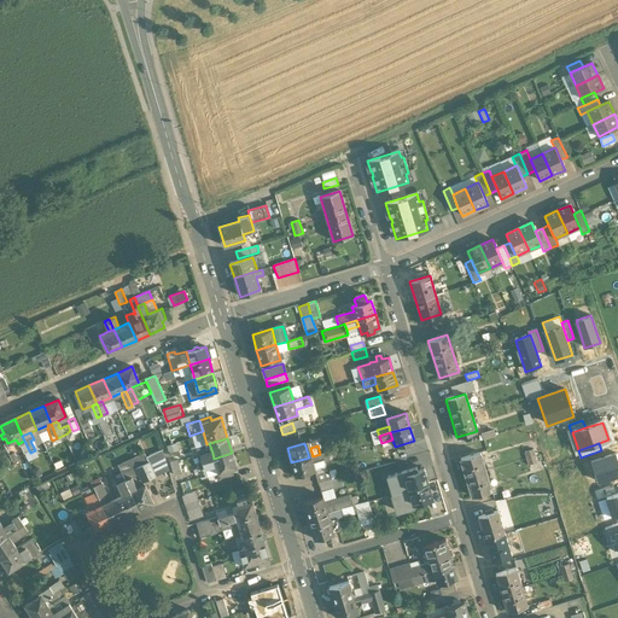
[(162,450),(146,458),(155,477),(168,471),(162,450)]
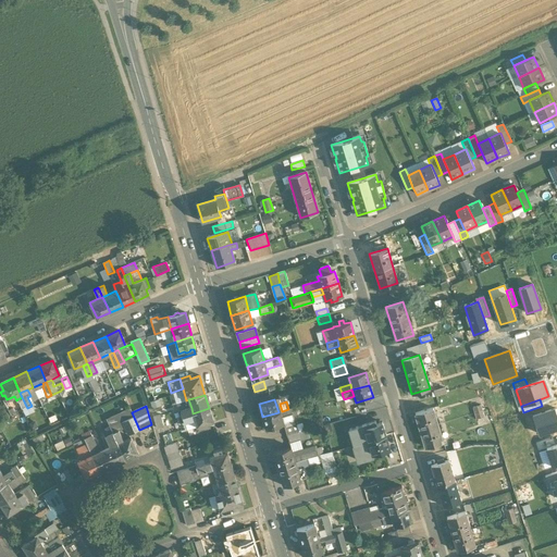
[(107,419),(110,426),(122,422),(134,417),(130,408),(107,419)]
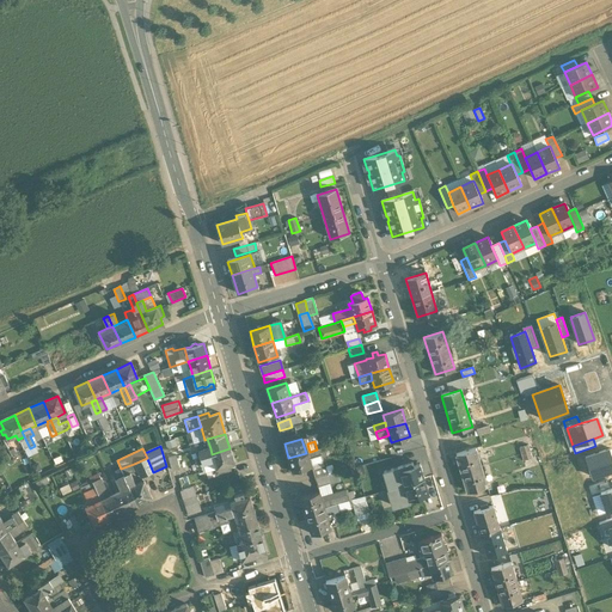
[(230,448),(212,454),(214,461),(216,470),(230,465),(234,464),(230,448)]
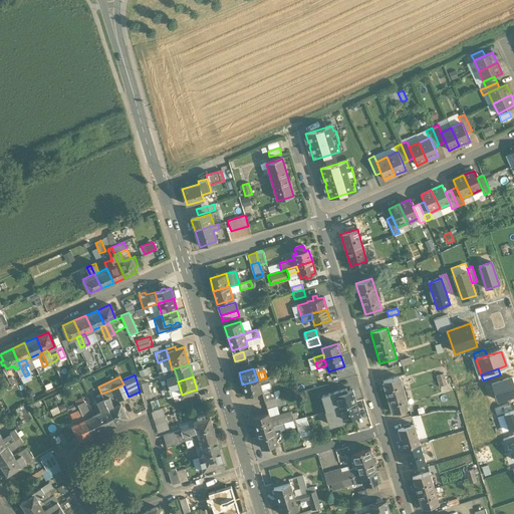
[(399,376),(382,381),(393,414),(409,408),(399,376)]
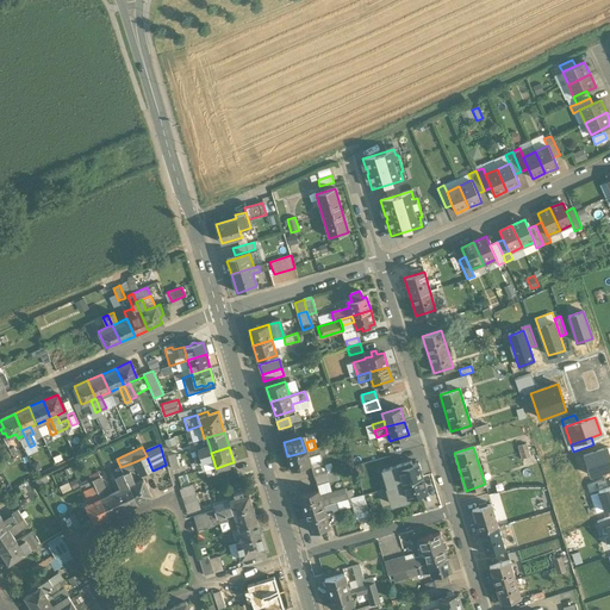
[(609,455),(608,448),(583,456),(590,477),(609,468),(609,455)]
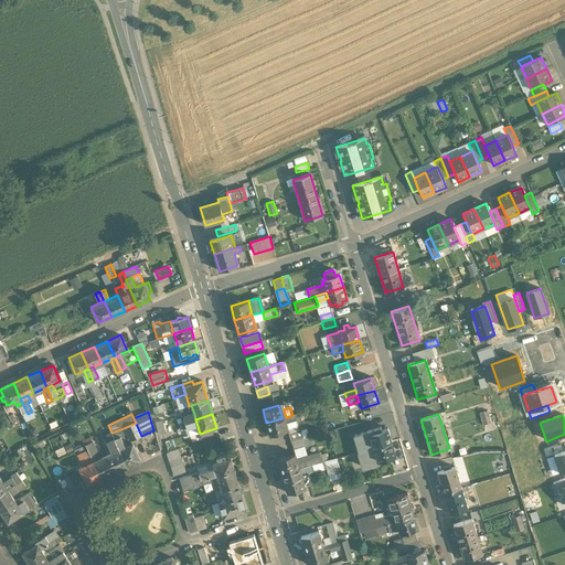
[(283,418),(266,423),(270,436),(286,430),(283,418)]
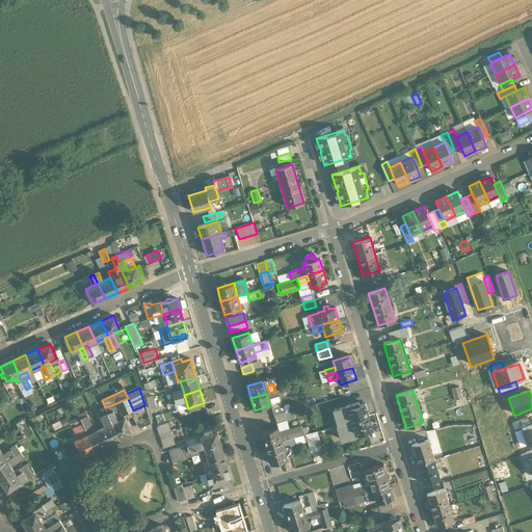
[(155,395),(148,398),(151,408),(159,405),(155,395)]
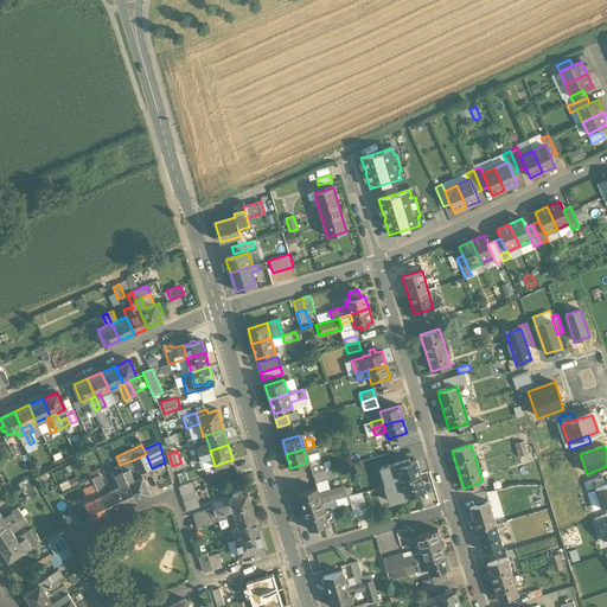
[(198,453),(192,455),(198,473),(204,471),(203,468),(204,468),(202,461),(212,458),(210,451),(198,453)]
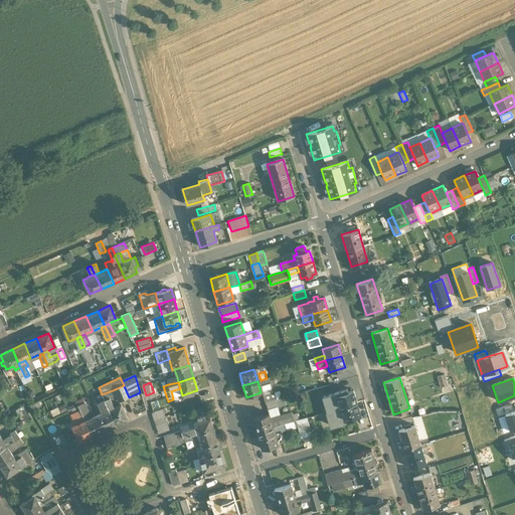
[(113,390),(115,395),(119,402),(129,397),(124,385),(113,390)]
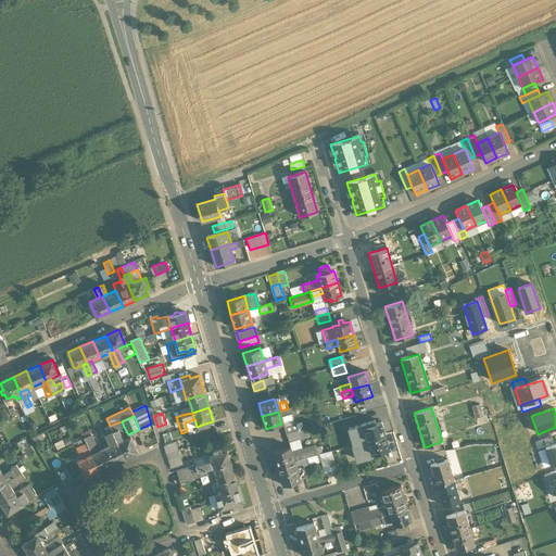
[(348,428),(353,444),(384,434),(386,434),(381,421),(376,424),(375,420),(348,428)]
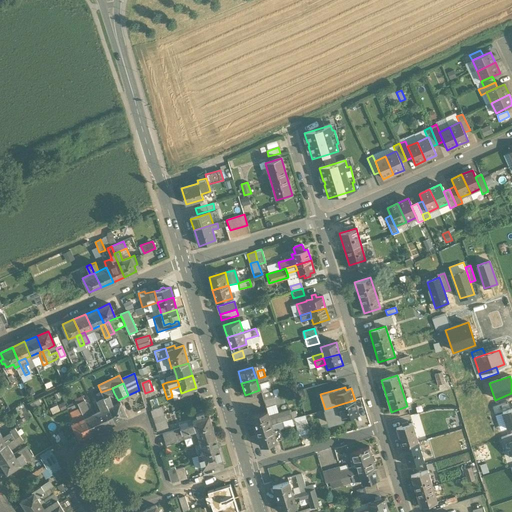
[(114,393),(112,388),(101,392),(104,398),(114,393)]
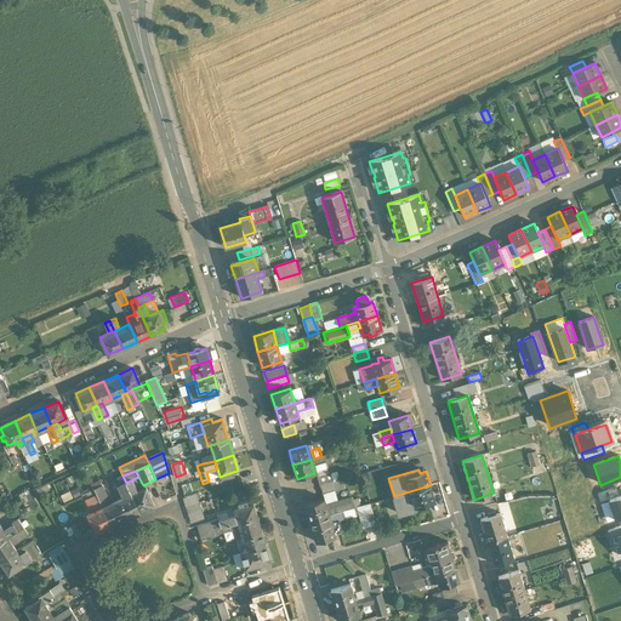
[(329,472),(315,476),(318,486),(331,482),(329,472)]
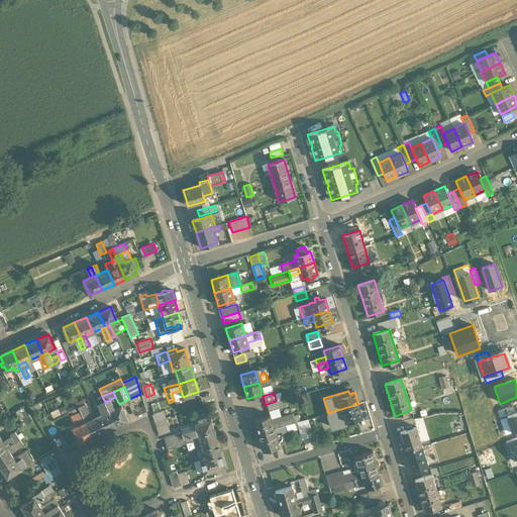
[(276,401),(265,405),(267,411),(287,406),(285,399),(276,401)]
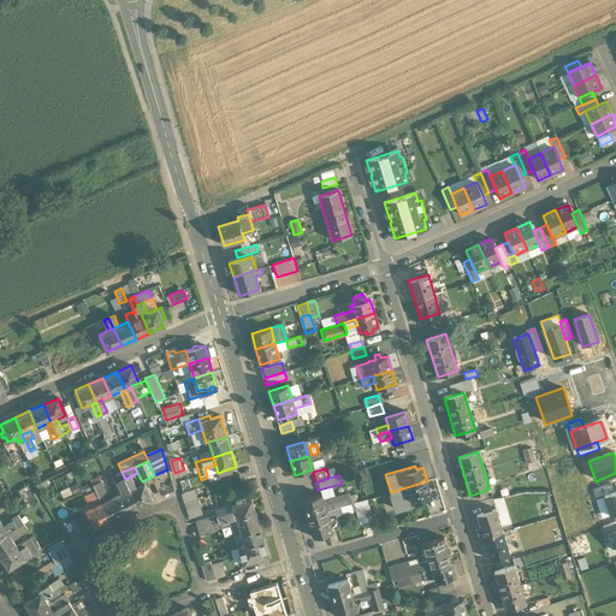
[(130,477),(125,479),(130,491),(136,489),(130,477)]
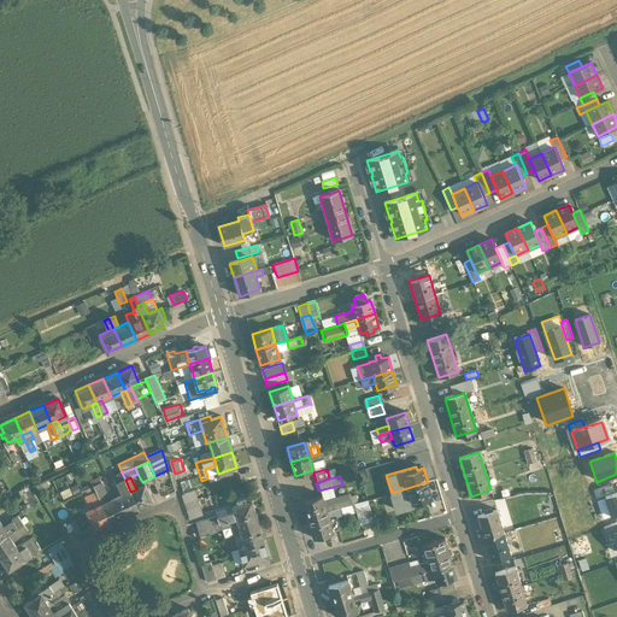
[(125,480),(119,482),(125,494),(130,492),(125,480)]
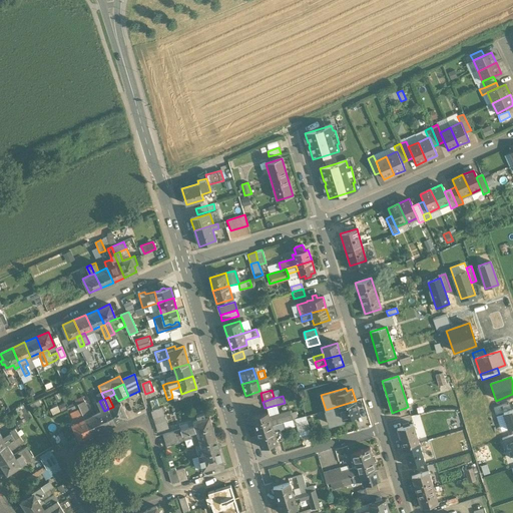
[(355,401),(326,410),(330,425),(344,420),(343,418),(348,416),(349,419),(354,418),(353,415),(359,413),(355,401)]
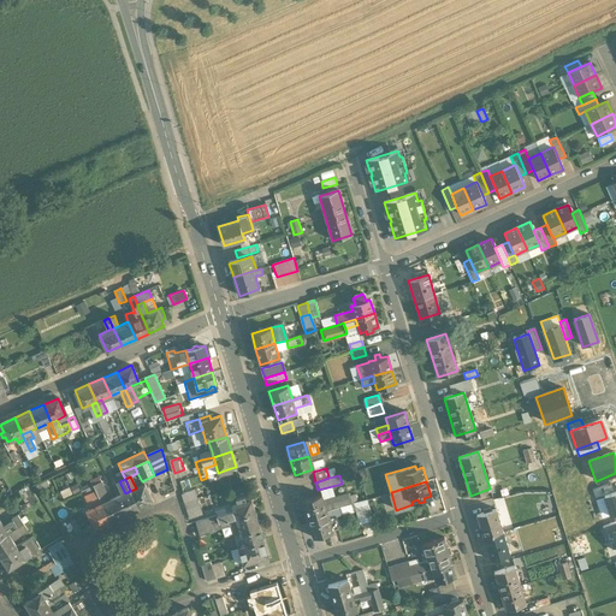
[(136,489),(130,491),(138,509),(153,502),(144,484),(136,489)]
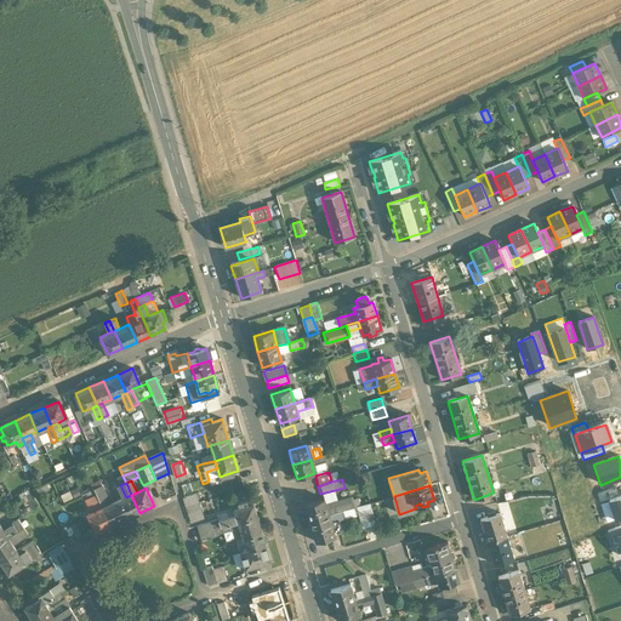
[(102,494),(97,496),(103,508),(108,506),(102,494)]
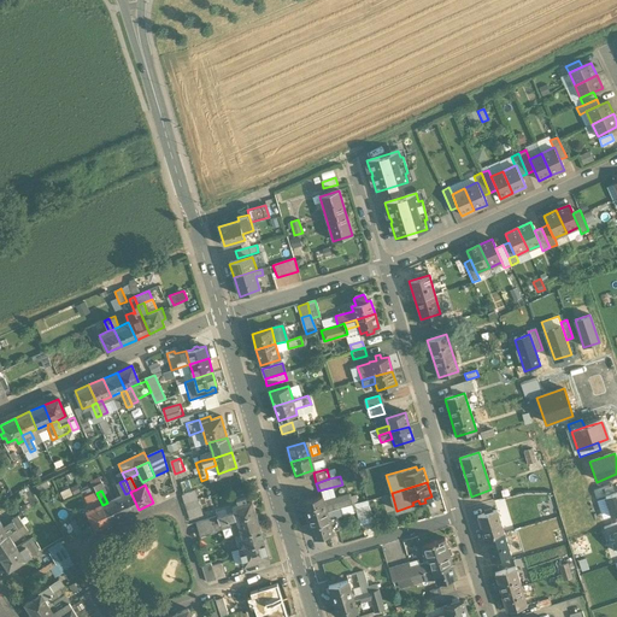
[(125,494),(116,498),(124,516),(139,510),(130,492),(125,494)]
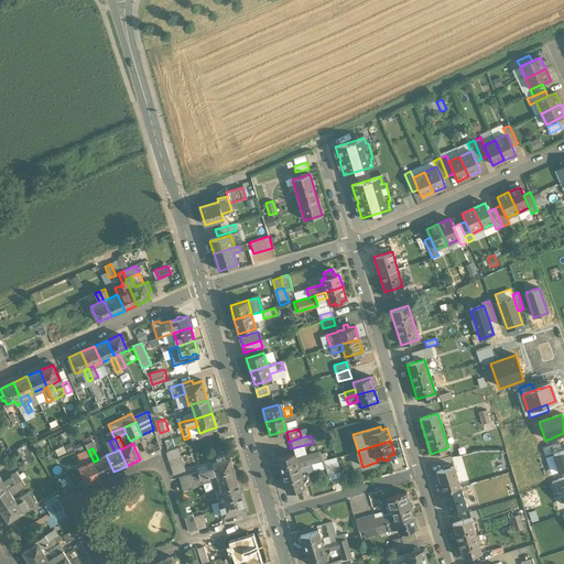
[(177,449),(166,453),(169,459),(180,457),(177,449)]
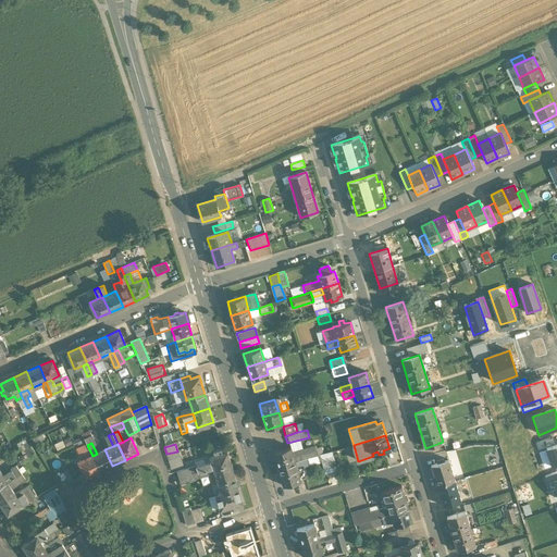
[(93,456),(87,445),(83,447),(87,458),(93,456)]
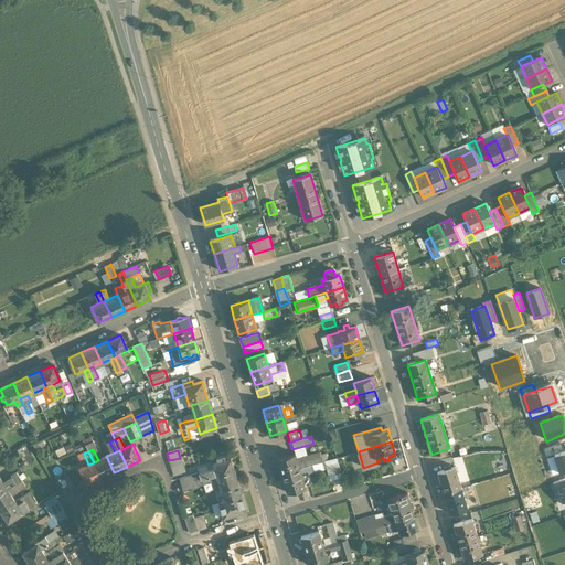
[(294,454),(276,459),(280,473),(321,461),(322,461),(320,451),(296,459),(294,454)]
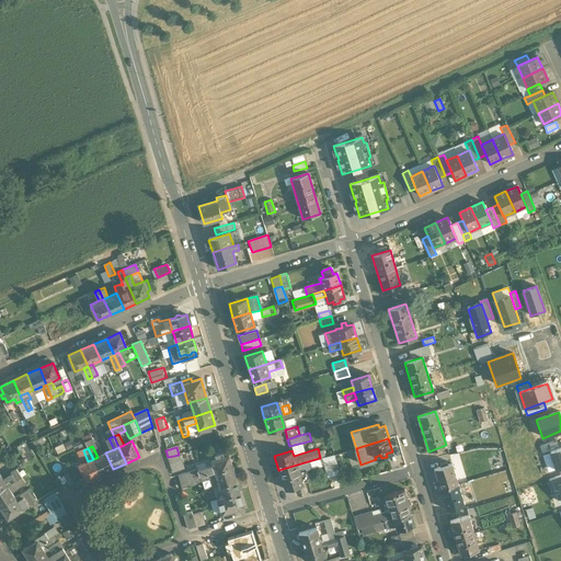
[(560,448),(550,451),(557,470),(560,468),(560,448)]
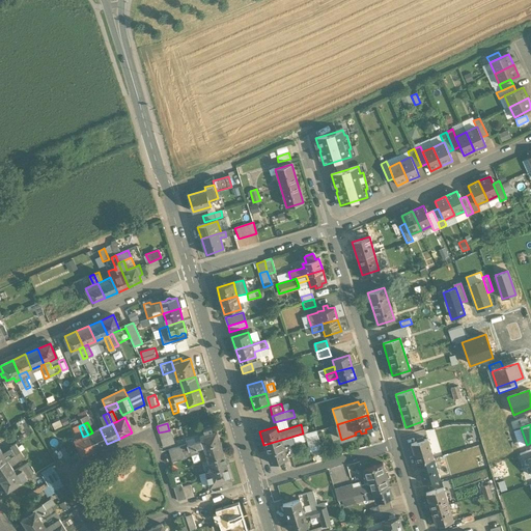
[(92,432),(88,435),(94,450),(107,444),(100,428),(92,432)]
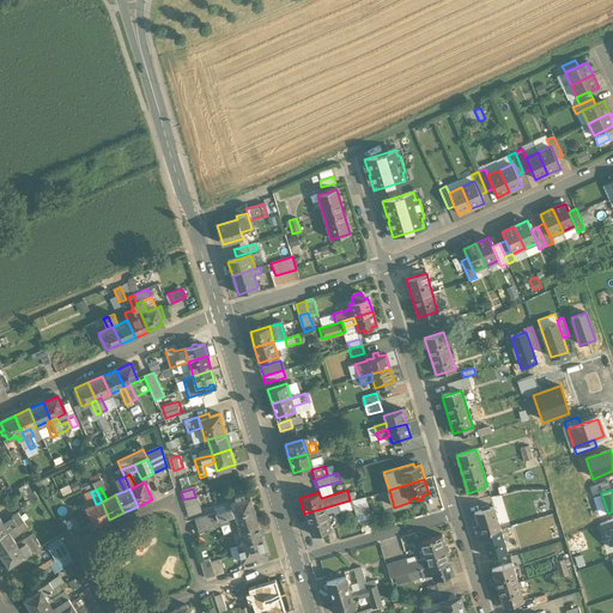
[(195,497),(183,499),(186,508),(198,504),(195,497)]
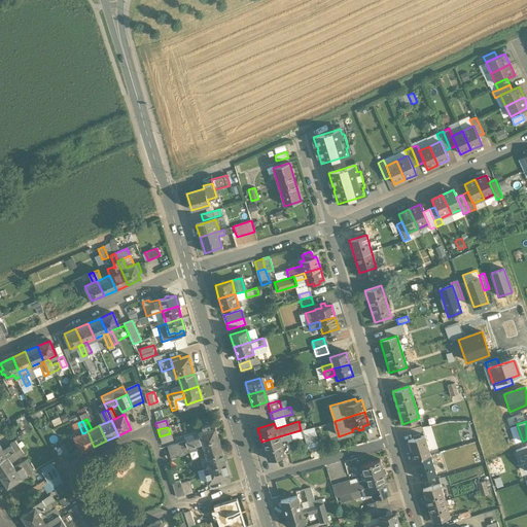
[(210,429),(208,428),(205,429),(203,431),(199,432),(201,438),(202,443),(218,438),(215,427),(210,429)]
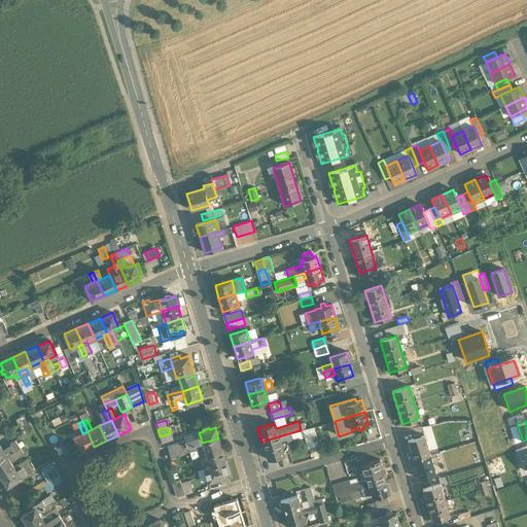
[(300,430),(261,442),(268,460),(284,455),(279,440),(283,438),(284,442),(302,436),(300,430)]
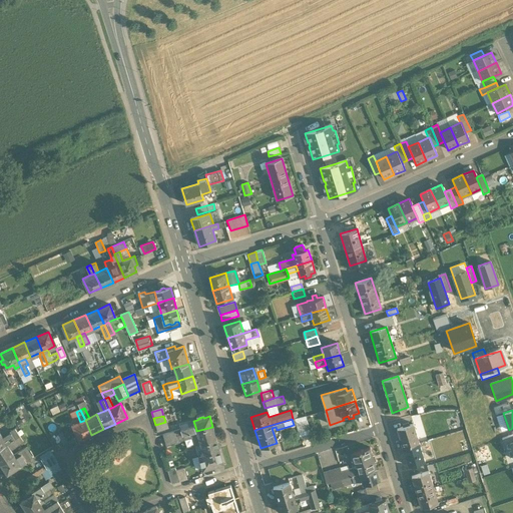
[(311,433),(307,419),(302,420),(306,435),(311,433)]
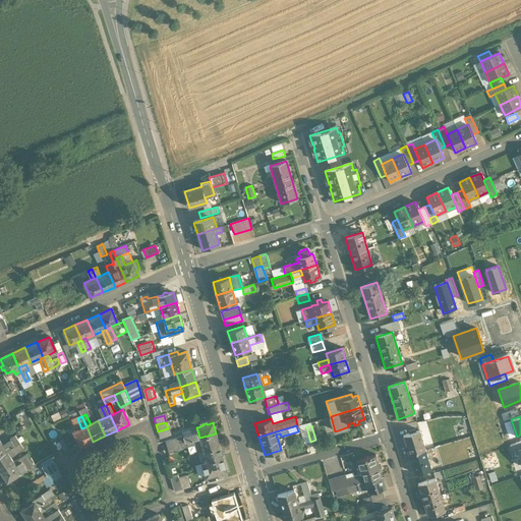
[(81,428),(74,431),(80,447),(93,442),(87,426),(81,428)]
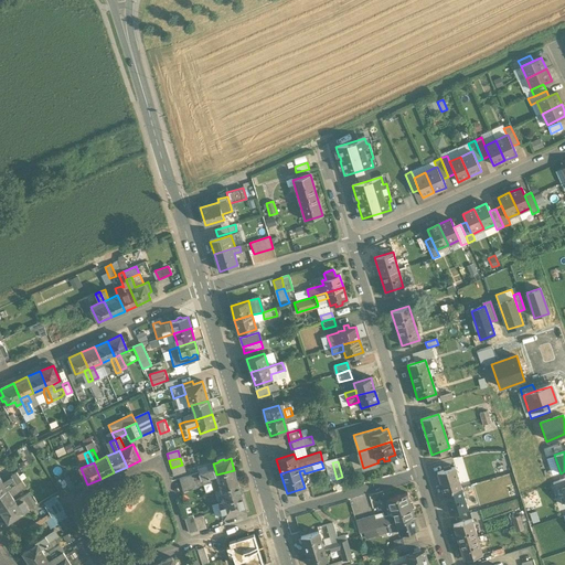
[(182,465),(171,468),(173,476),(184,472),(182,465)]
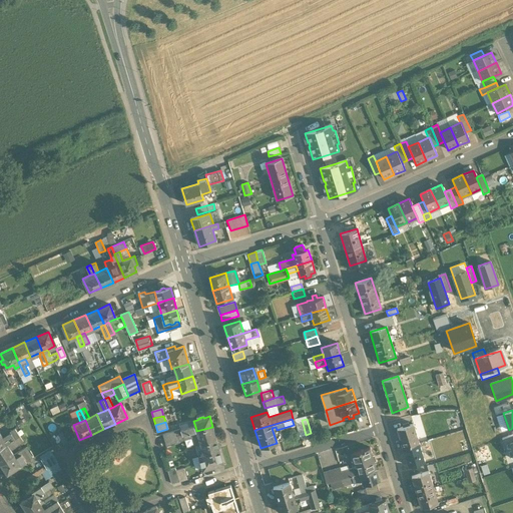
[(413,424),(397,429),(403,448),(419,443),(413,424)]
